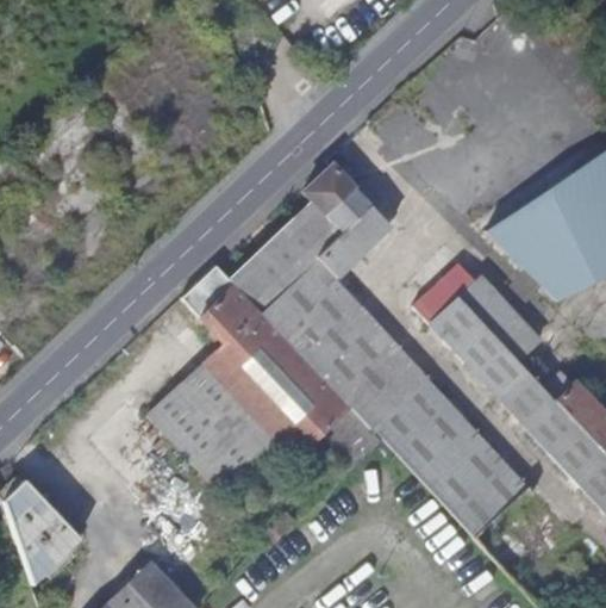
[(605,153),(489,228),(561,301),(605,268),(605,153)]
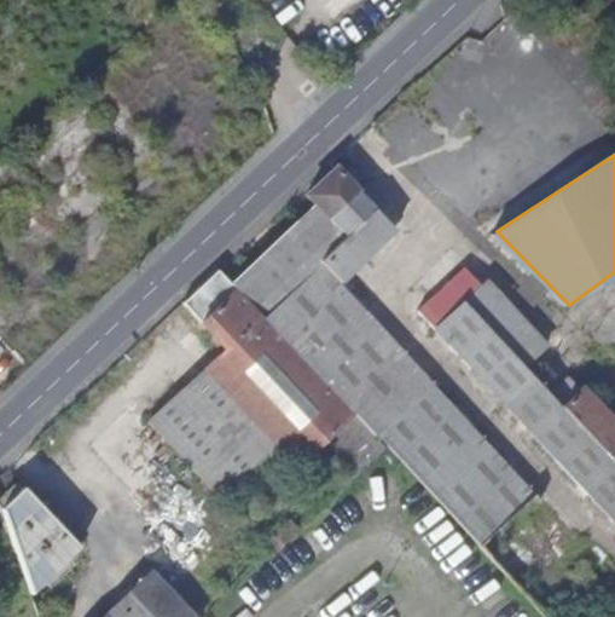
[(264,312),(285,335),(340,283),(396,229),(338,166),(311,192),(319,203),(236,283),(264,312)]
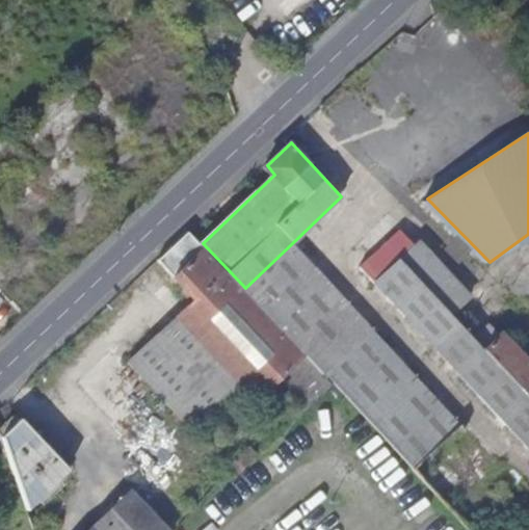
[(227,268),(203,243),(188,230),(158,259),(196,297),(227,268)]
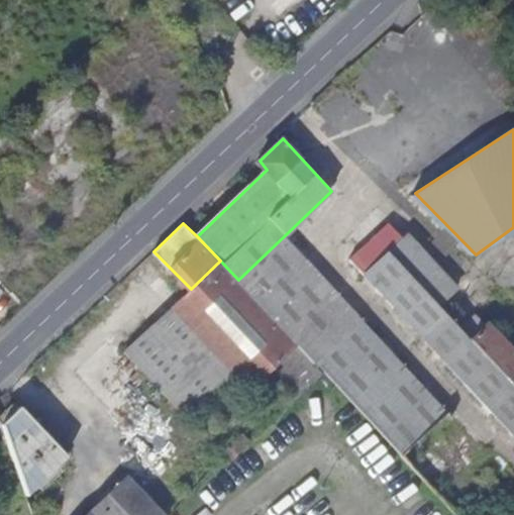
[(513,496),(494,514),(513,514),(513,350),(478,314),(461,328),(386,252),(403,236),(392,223),(348,262),(513,433),(513,496)]
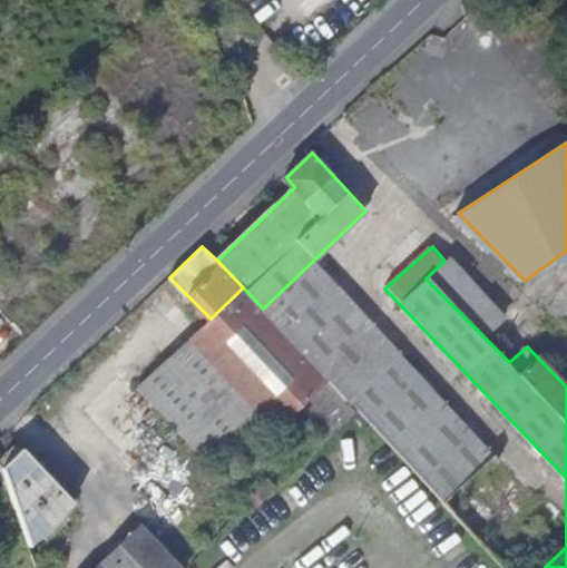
[(546,528),(556,519),(536,498),(510,524),(486,497),(512,471),(313,261),(263,309),(360,410),(509,567),(521,567),(554,538),(546,528)]
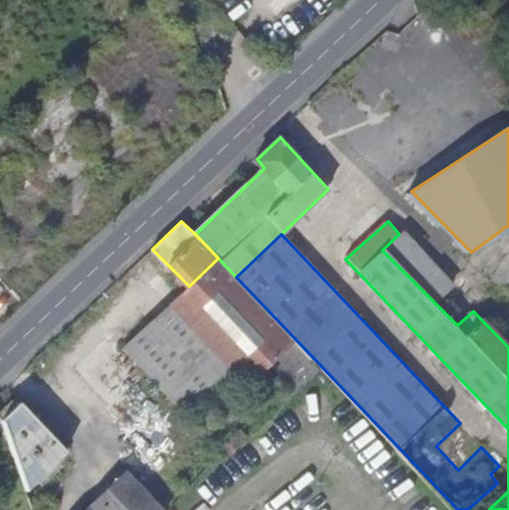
[(218,258),(189,286),(126,348),(187,411),(233,367),(249,383),(272,361),(300,390),(323,368),(236,277),(218,258)]
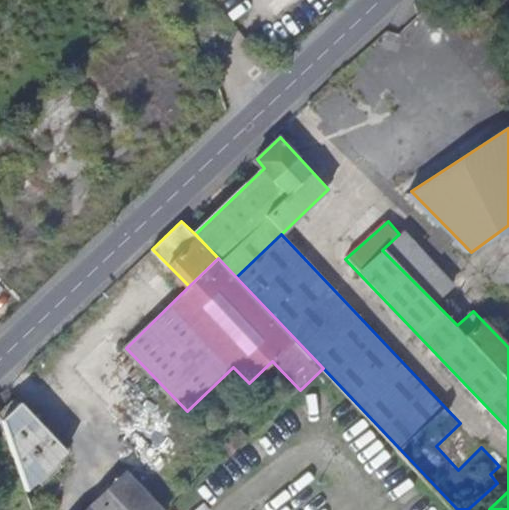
[(3,419),(11,442),(28,488),(68,450),(21,401),(3,419)]
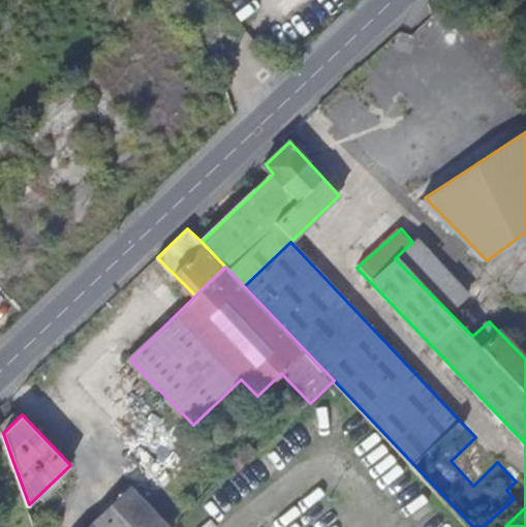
[(169,526),(129,485),(86,526),(169,526)]
